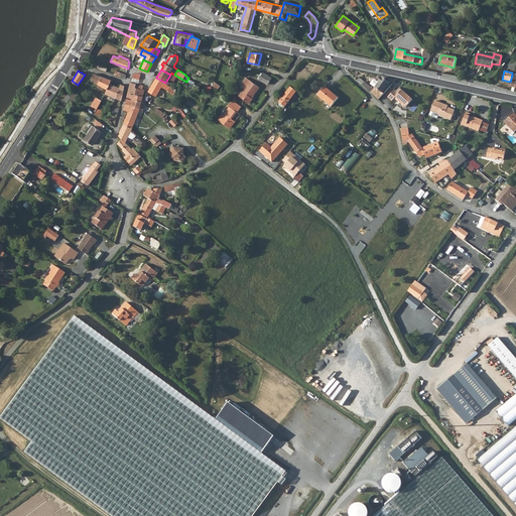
[(263,72),(259,79),(268,85),(272,78),(263,72)]
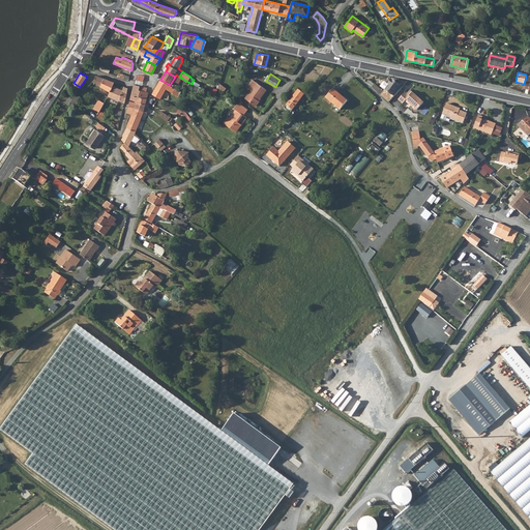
[(100,85),(104,79),(96,76),(93,82),(94,82),(100,85)]
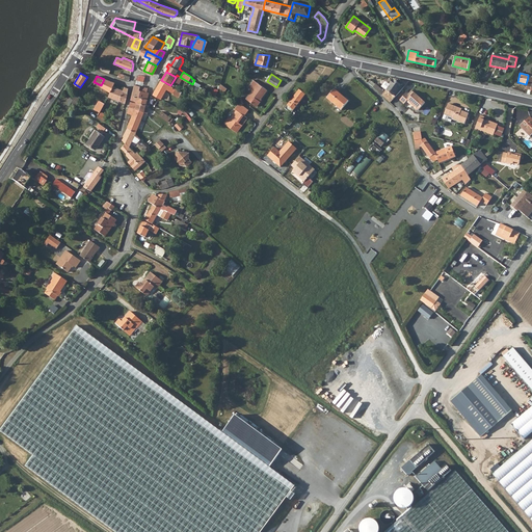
[(175,87),(170,85),(161,80),(158,78),(156,82),(159,84),(153,95),(161,99),(167,89),(174,94),(174,95),(180,98),(183,92),(177,88),(176,89),(174,88),(175,87)]
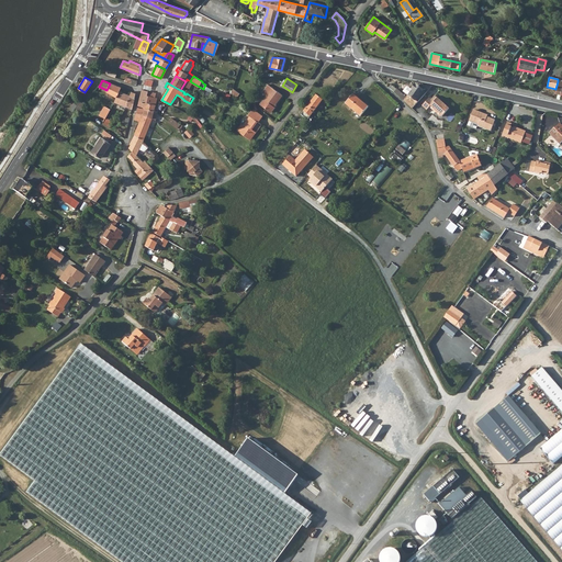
[(110,83),(107,90),(107,92),(108,92),(117,97),(120,91),(122,87),(110,83)]
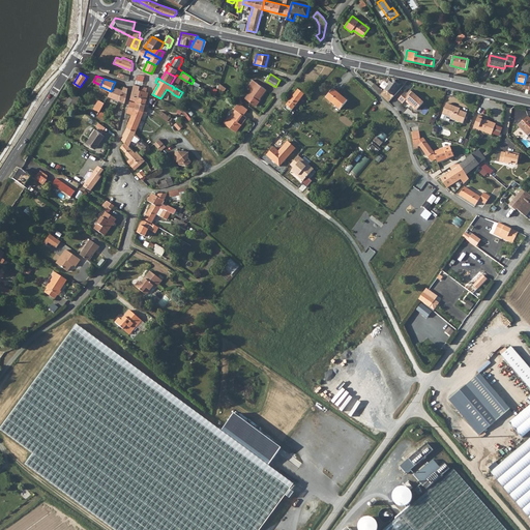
[(247,86),(252,89),(245,97),(256,106),(260,100),(259,98),(267,89),(253,79),(247,86)]
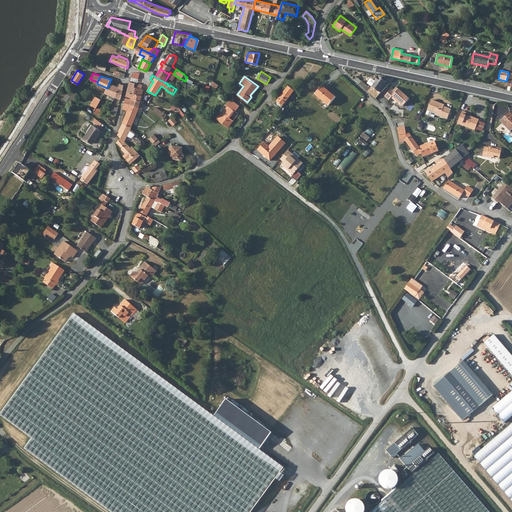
[(359,84),(375,98),(376,99),(389,85),(378,78),(375,82),(372,79),(370,79),(367,82),(369,84),(368,86),(362,81),(359,84)]
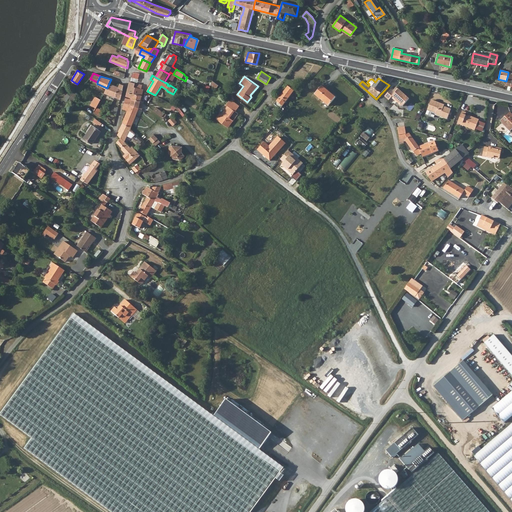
[(126,96),(131,97),(142,101),(143,89),(143,85),(129,82),(126,96)]
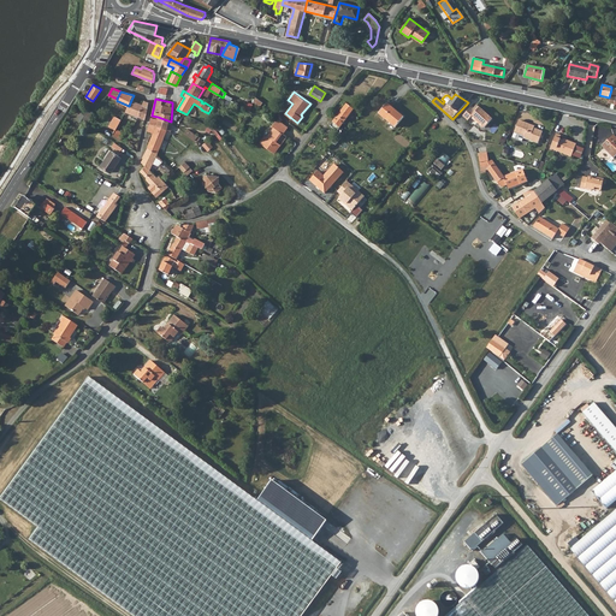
[(142,105),(131,100),(129,106),(126,112),(138,117),(142,105)]
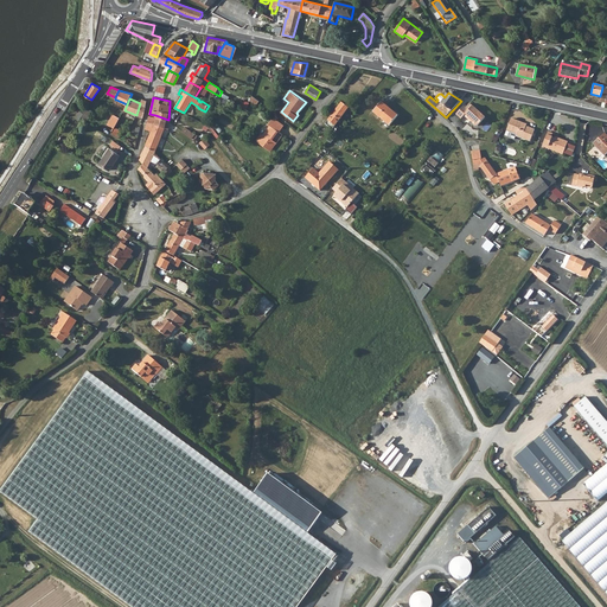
[(139,120),(142,121),(144,116),(147,100),(142,98),(140,103),(136,115),(140,116),(139,120)]
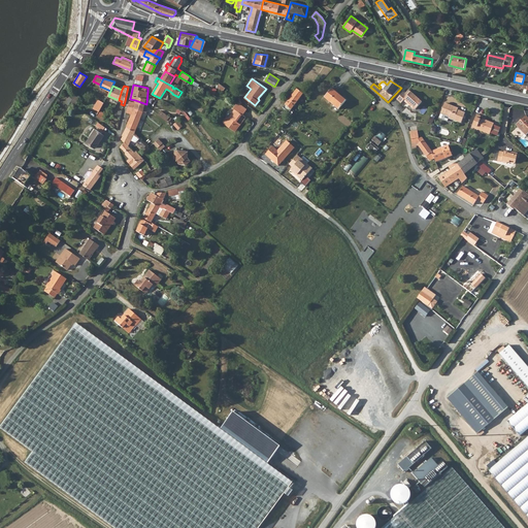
[(345,100),(331,88),(324,96),(338,108),(345,100)]
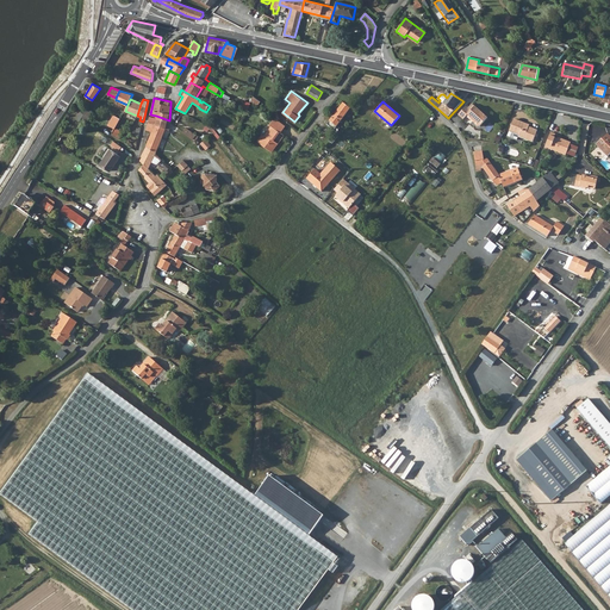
[(336,128),(352,109),(344,103),(328,124),(337,132),(338,131),(340,132),(341,131),(336,128)]
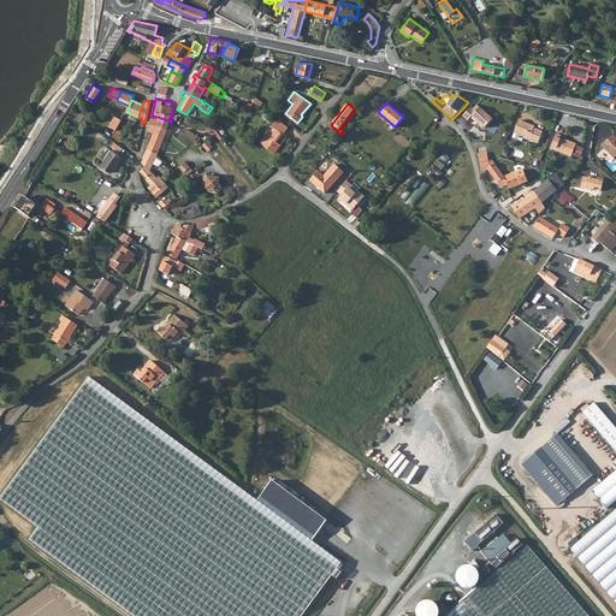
[(493,120),(477,106),(473,110),(471,108),(463,117),(468,122),(472,118),(475,122),(477,120),(480,124),(480,126),(481,129),(485,129),(493,120)]
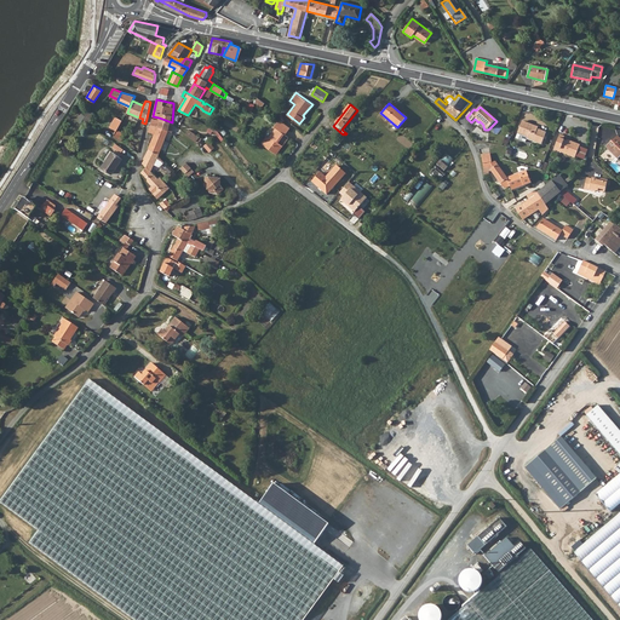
[(90,110),(86,116),(85,118),(84,120),(87,122),(95,113),(90,110)]
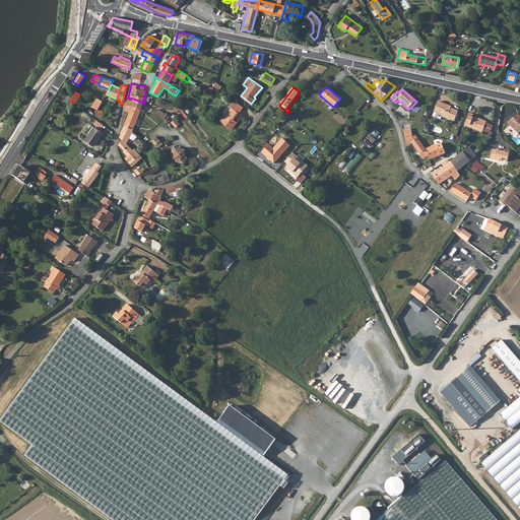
[(93,108),(99,111),(103,102),(98,99),(93,108)]
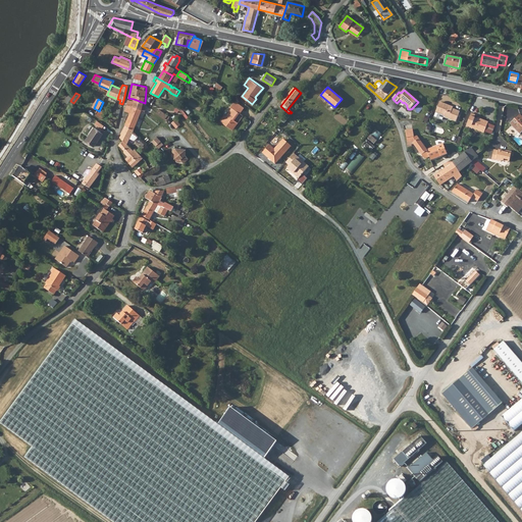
[(145,112),(148,104),(145,103),(134,99),(133,101),(128,99),(126,104),(143,110),(145,112)]
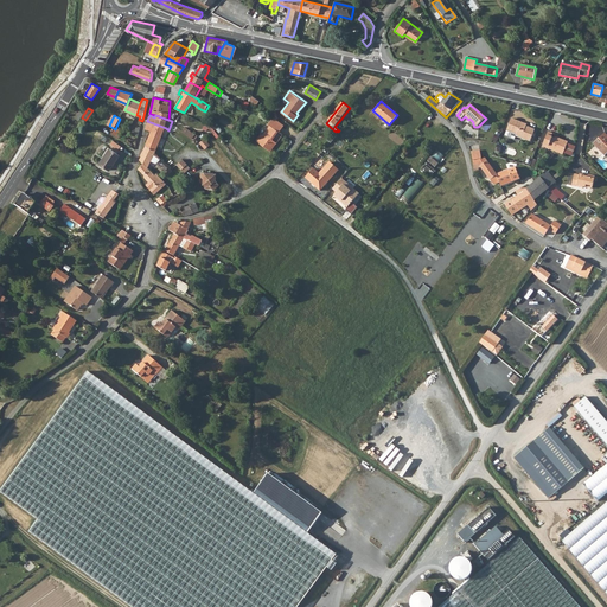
[(261,134),(256,140),(267,149),(274,141),(276,142),(282,134),(280,132),(285,126),(274,117),(269,123),(272,125),(273,126),(263,136),(262,135),(261,134)]
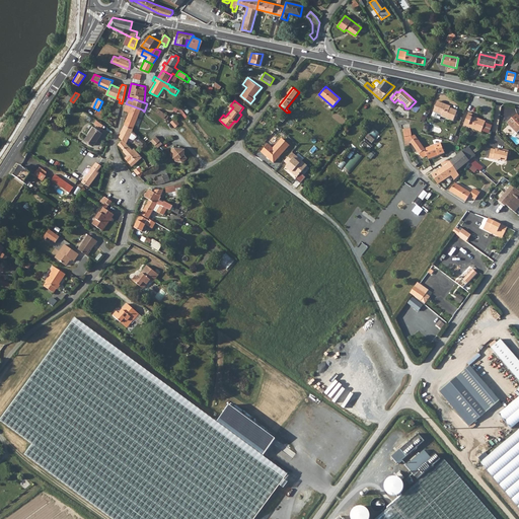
[(441,117),(453,122),(457,112),(448,107),(448,105),(438,101),(434,112),(442,115),(441,117)]
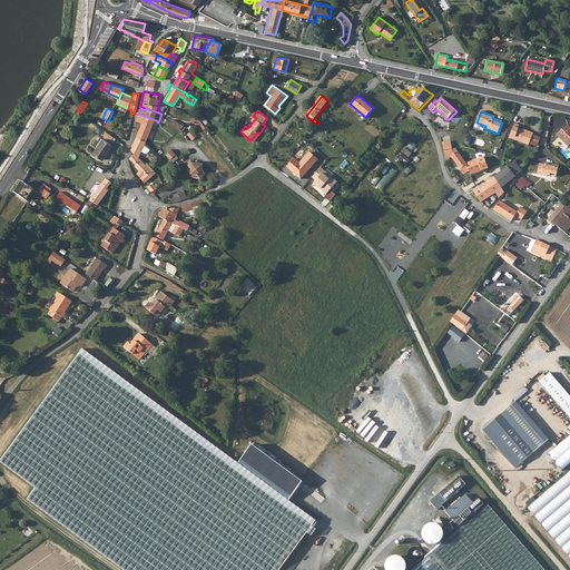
[(140,124),(137,133),(137,136),(146,140),(156,120),(138,114),(135,121),(140,124)]
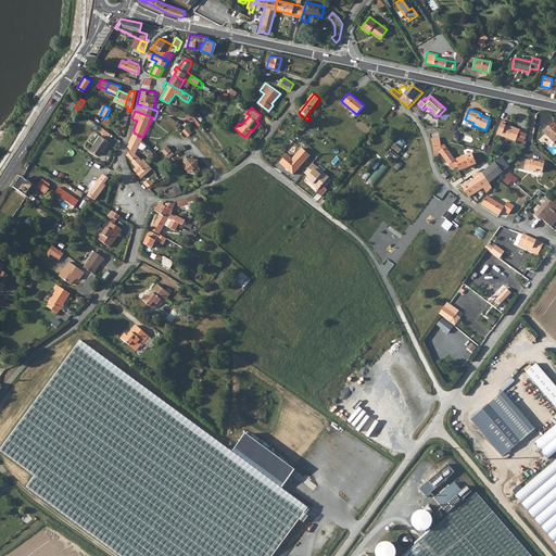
[(250,115),(249,114),(240,124),(241,125),(250,115)]
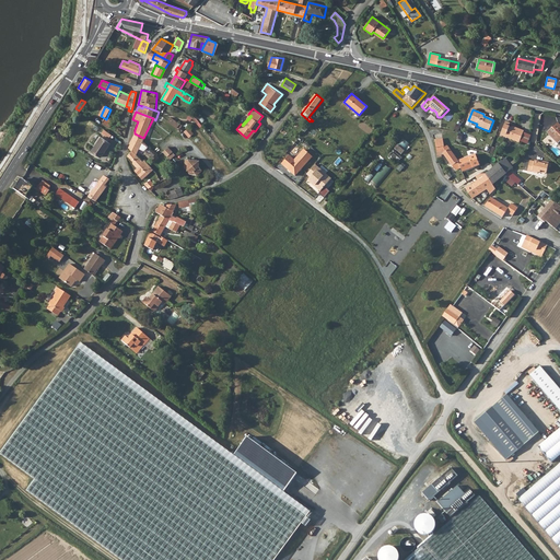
[(172,118),(168,121),(177,128),(181,125),(172,118)]
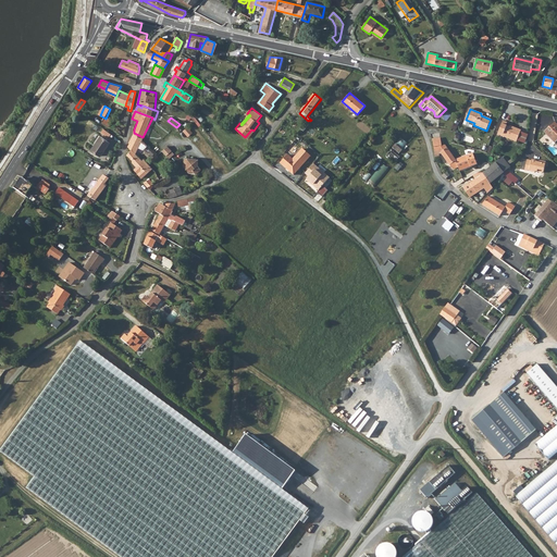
[(498,135),(518,143),(522,131),(512,127),(511,128),(507,126),(508,124),(503,122),(498,135)]
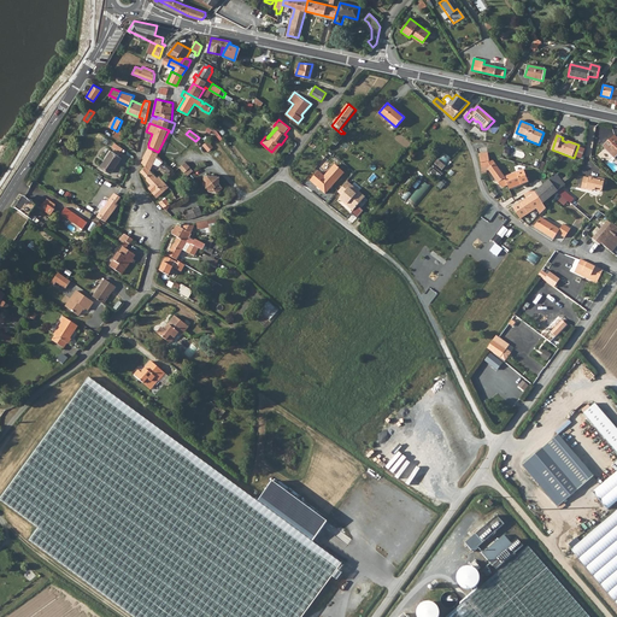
[(615,158),(616,156),(616,136),(616,135),(604,146),(615,158)]
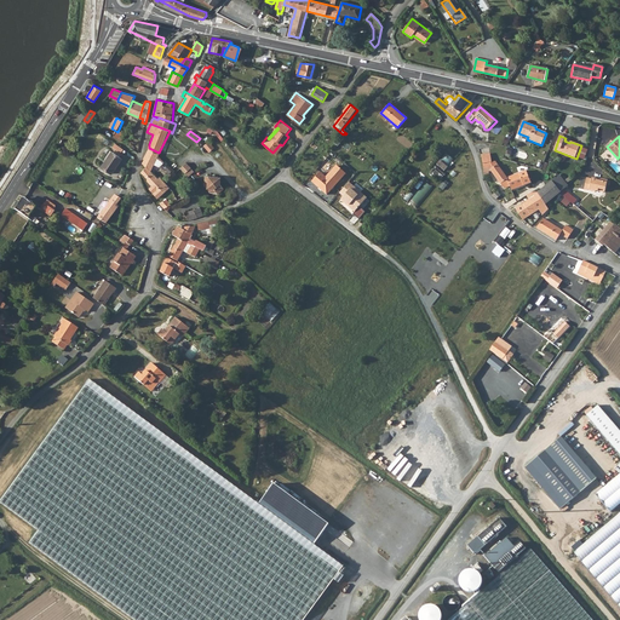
[(214,147),(210,141),(204,145),(210,151),(214,147)]
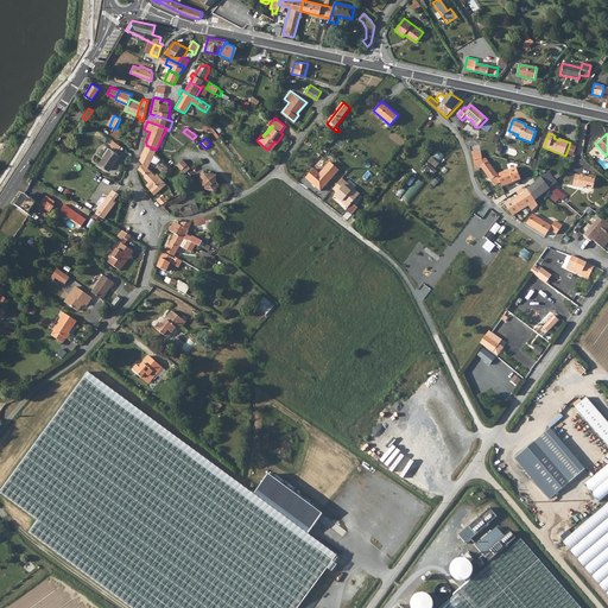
[(156,175),(149,168),(156,153),(157,151),(156,150),(146,145),(141,156),(140,159),(144,164),(139,169),(143,175),(153,187),(151,189),(156,194),(168,184),(162,177),(159,179),(156,175)]
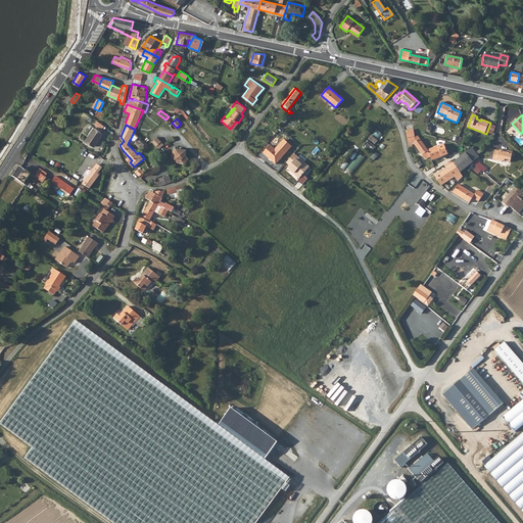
[(94,145),(102,132),(93,126),(85,139),(94,145)]
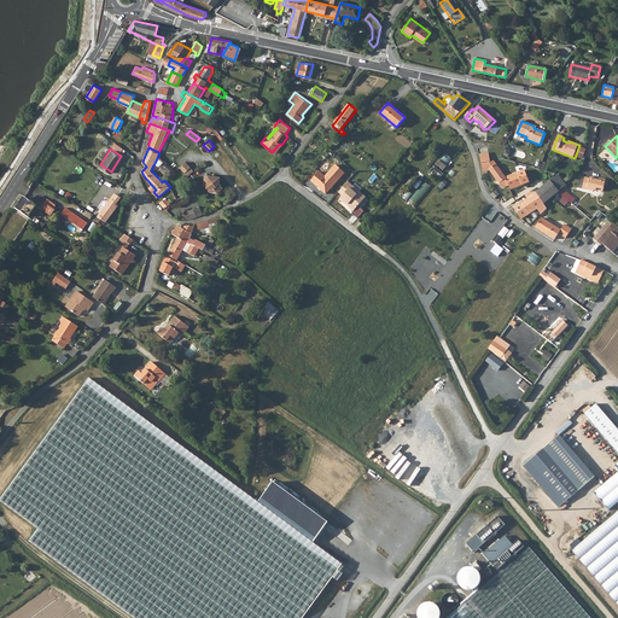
[(479,155),(481,158),(484,176),(488,175),(488,172),(490,170),(505,188),(509,186),(507,178),(495,162),(491,162),(490,153),(479,155)]
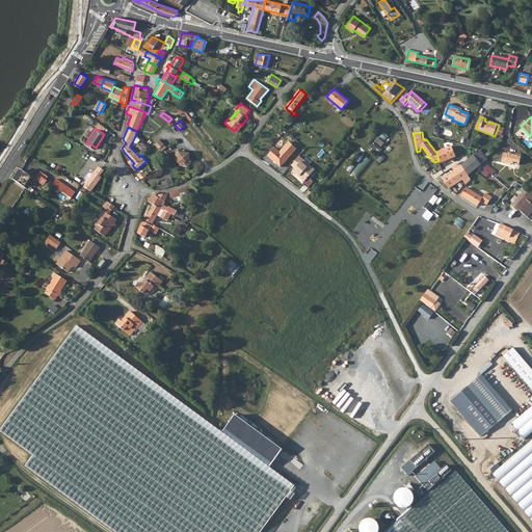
[(384,143),(377,138),(375,141),(381,147),(384,143)]
